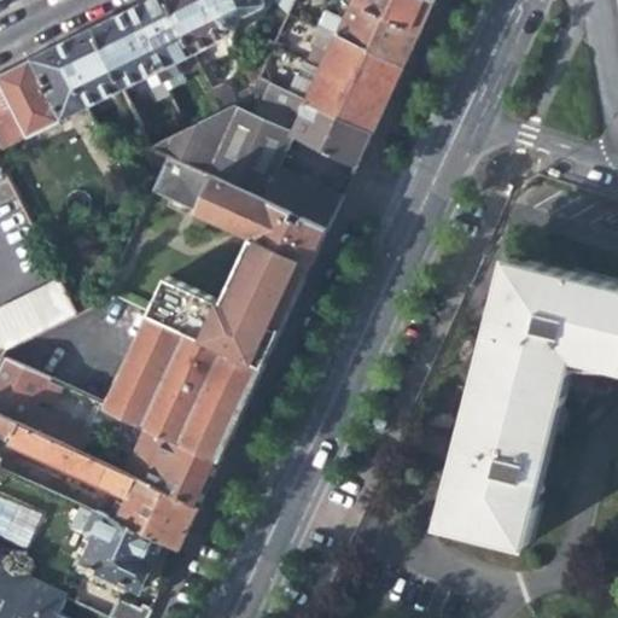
[(174,62),(191,53),(165,0),(149,0),(144,4),(128,11),(165,89),(184,81),(174,62)]
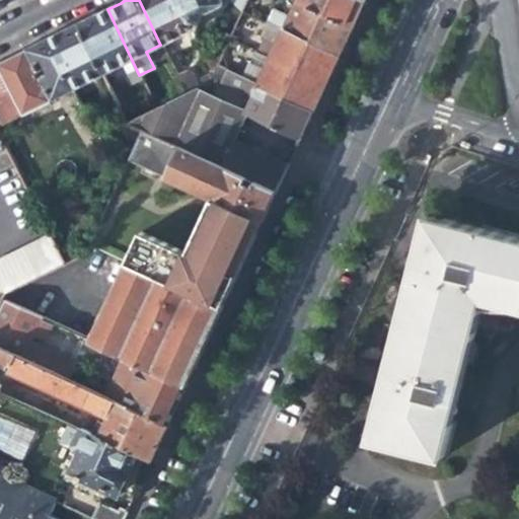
[(139,0),(160,45),(191,29),(175,0),(139,0)]
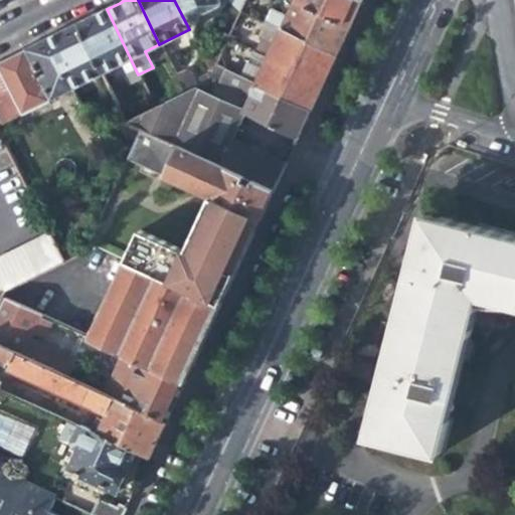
[(174,0),(189,29),(192,27),(198,16),(197,14),(221,2),(220,0),(174,0)]
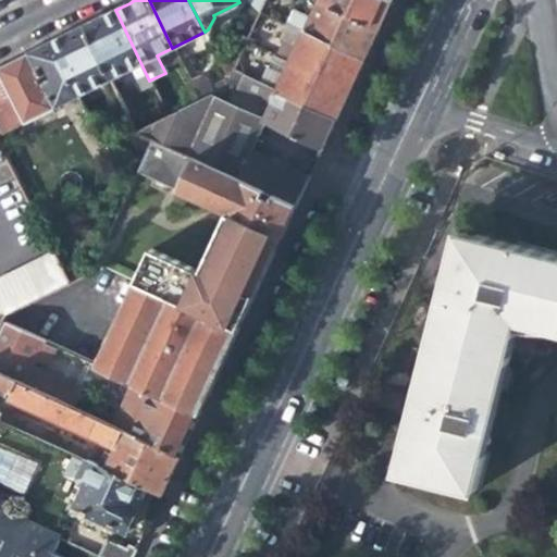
[(317,0),(318,1),(348,15),(355,0),(317,0)]
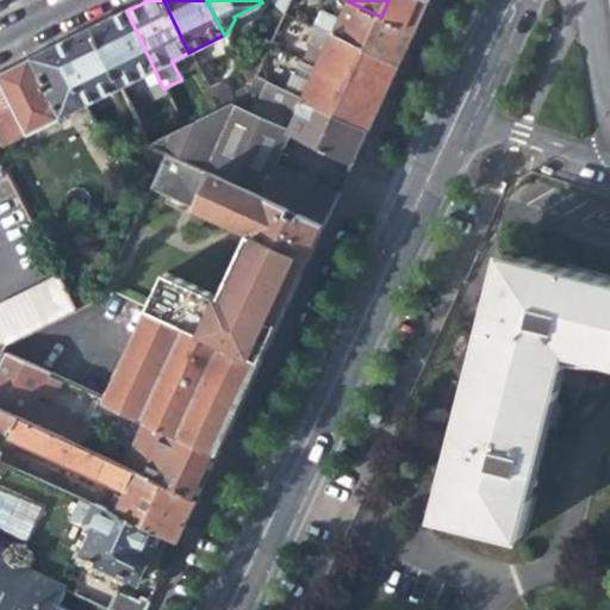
[(428,0),(388,0),(381,17),(415,32),(422,14),(429,0),(428,0)]
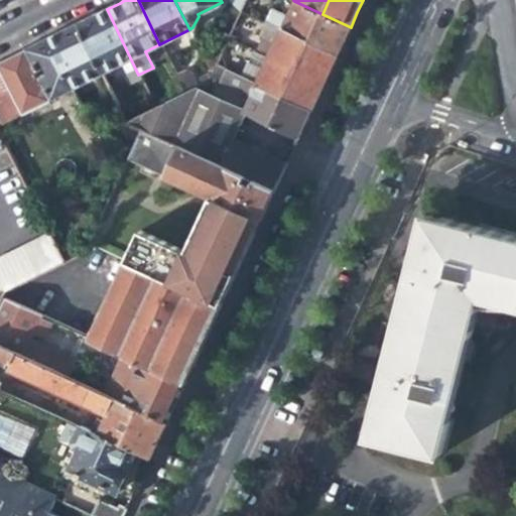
[(270,9),(264,22),(309,44),(323,14),(294,1),(286,16),(270,9)]
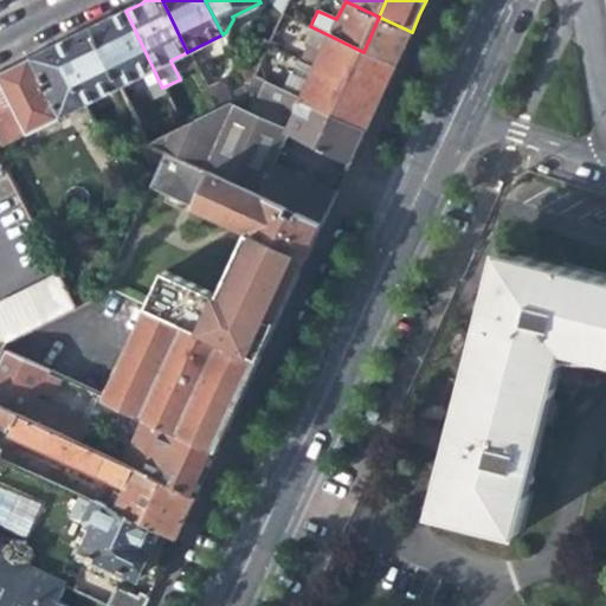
[(90,28),(118,86),(142,75),(147,85),(146,85),(152,97),(163,91),(162,88),(126,11),(107,20),(90,28)]
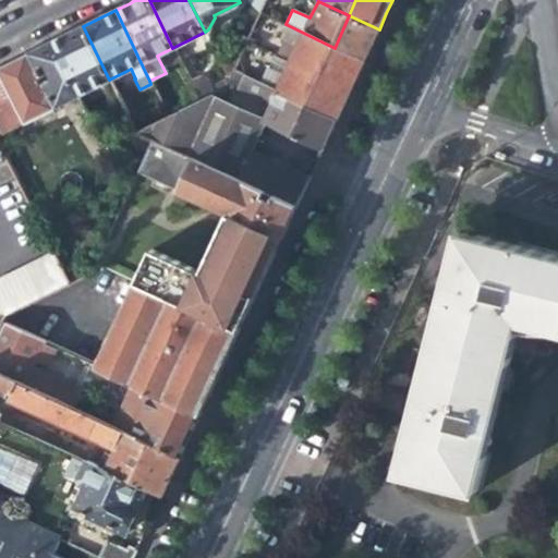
[(335,48),(364,62),(372,45),(379,29),(349,15),(335,48)]
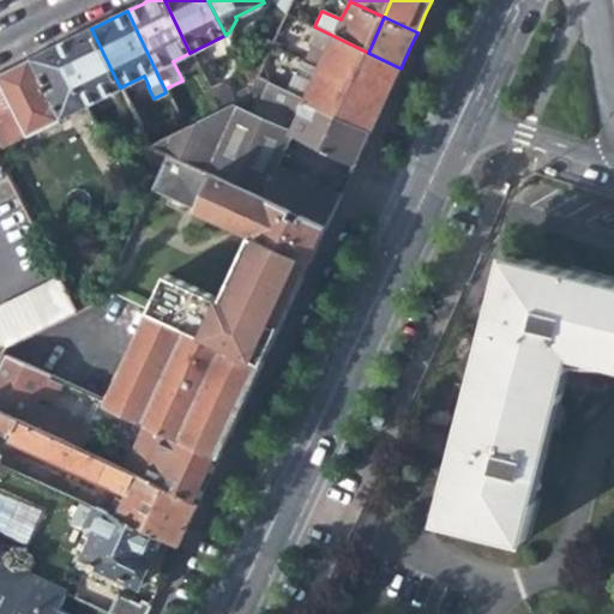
[(292,74),(284,90),(371,131),(385,101),(401,68),(368,53),(314,26),(306,43),(325,53),(319,68),(312,84),(292,74)]
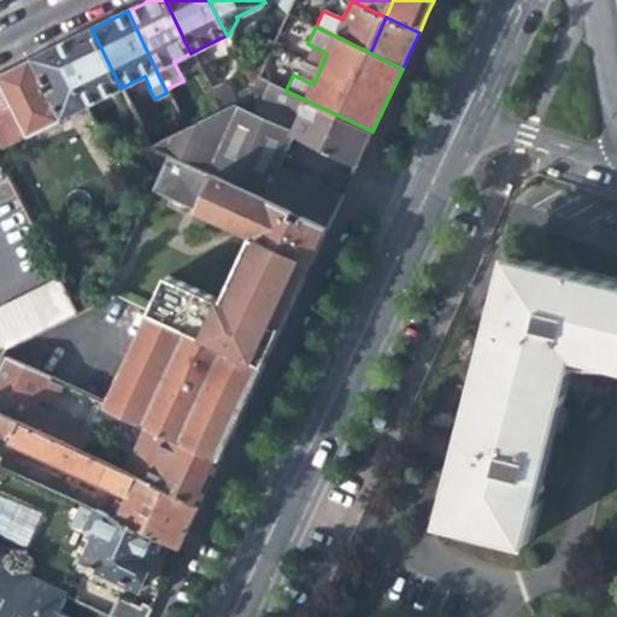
[(84,106),(121,88),(92,29),(78,36),(57,46),(84,106)]
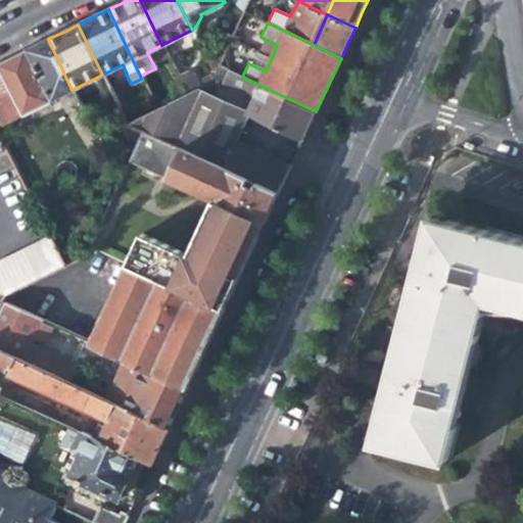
[(0,122),(1,125),(72,90),(48,39),(6,60),(0,62),(0,122)]
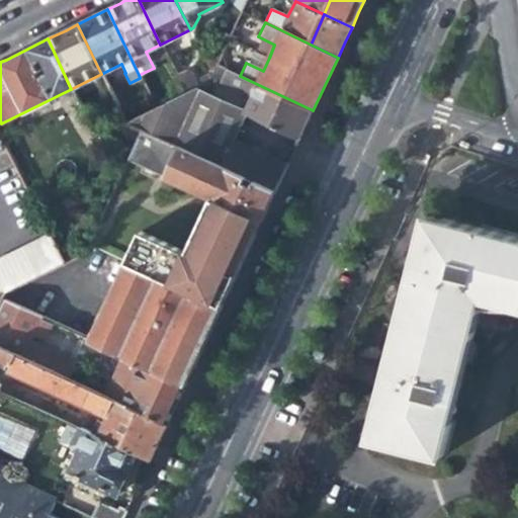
[(202,54),(211,74),(217,65),(221,56),(202,54)]
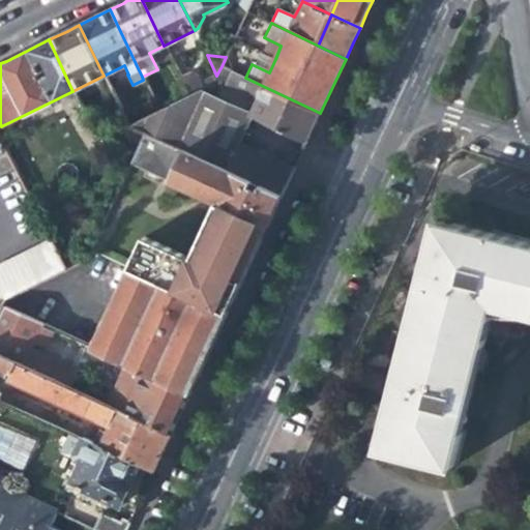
[(249,116),(306,143),(314,127),(320,113),(245,78),(222,66),(216,76),(213,83),(223,88),(225,84),(257,99),(249,116)]
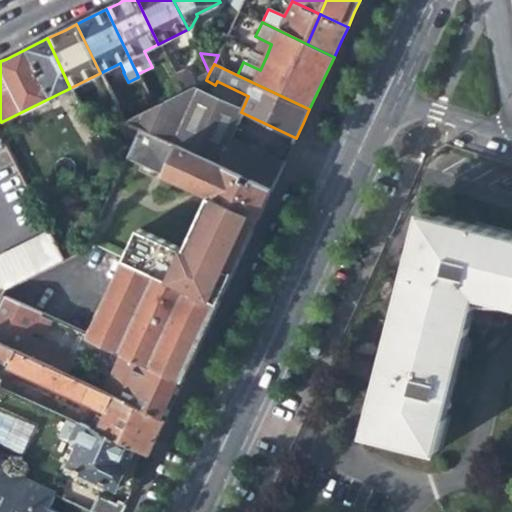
[(173,74),(175,78),(175,79),(182,92),(189,88),(194,86),(188,73),(180,71),(173,74)]
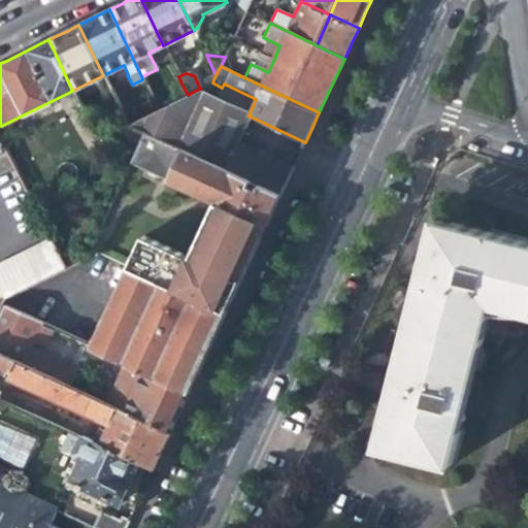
[(180,81),(170,87),(177,100),(188,95),(180,81)]
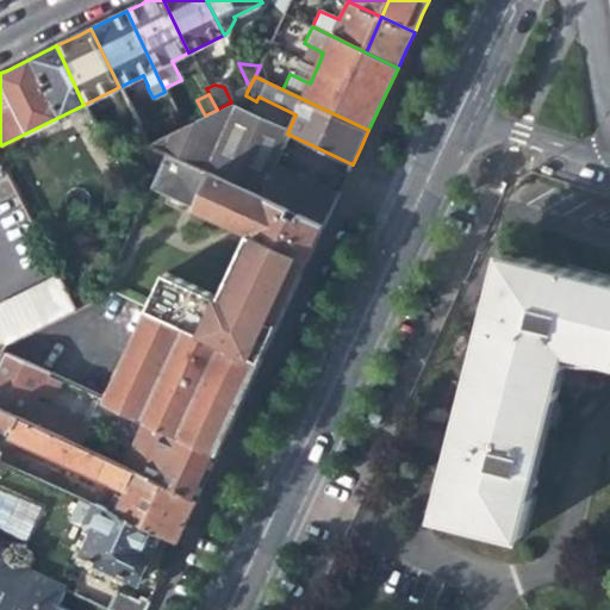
[(287,134),(225,105),(217,110),(205,116),(148,144),(156,148),(165,151),(259,194),(273,163),(287,134)]
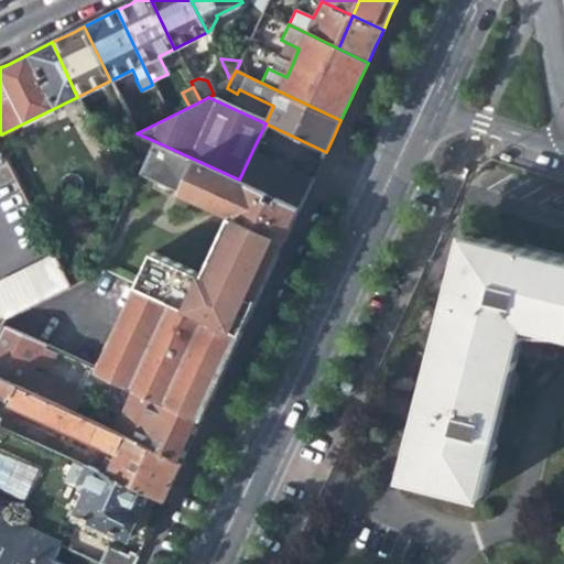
[(137,152),(141,164),(152,140),(144,137),(137,152)]
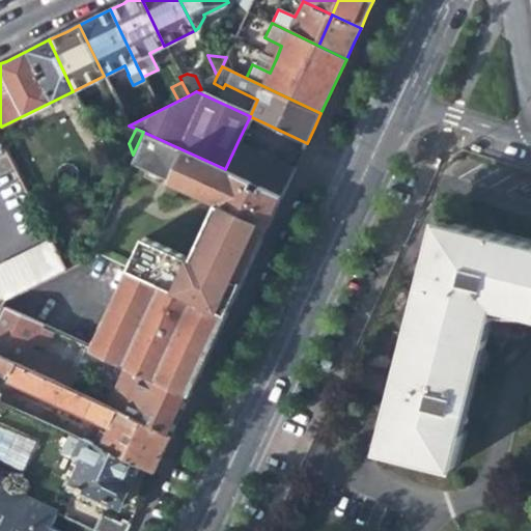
[(128,364),(145,372),(191,394),(235,299),(272,220),(283,195),(225,169),(143,132),(133,155),(130,162),(217,202),(190,258),(143,236),(91,347),(128,364)]
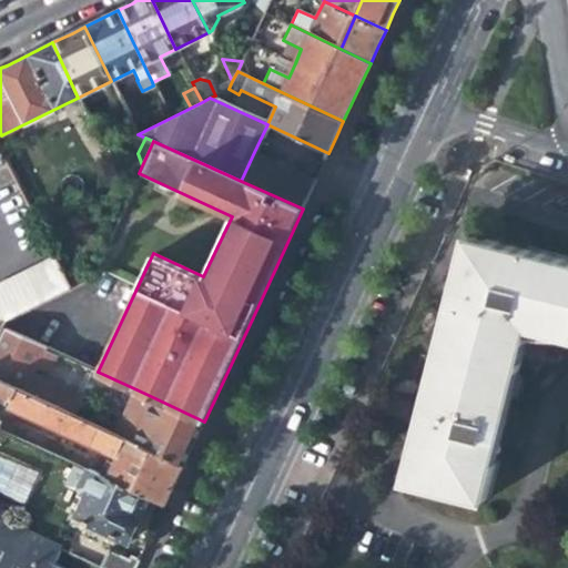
[(316,181),(254,152),(241,181),(303,209),(311,192),(316,181)]
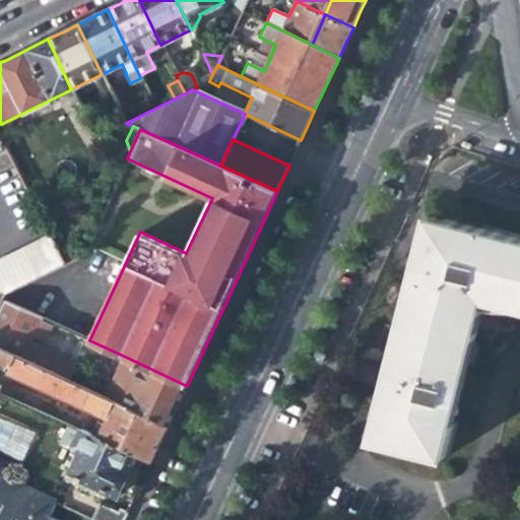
[(51,235),(0,260),(0,277),(8,290),(38,275),(65,262),(51,235)]
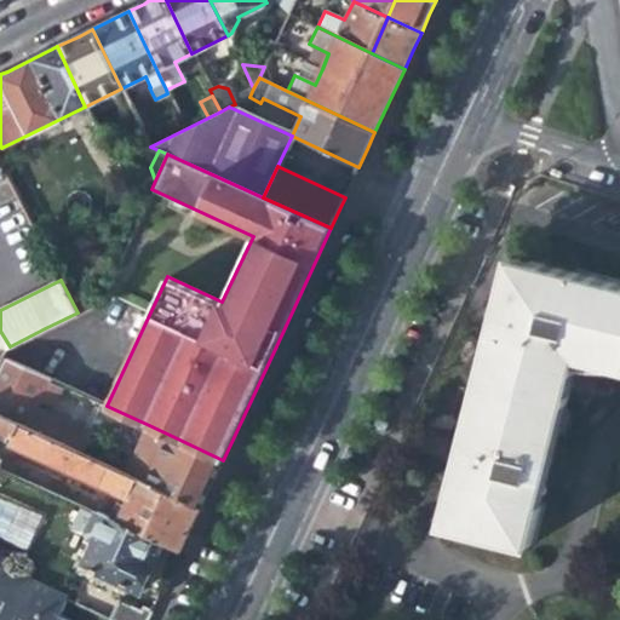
[(459,563),(543,584),(595,395),(619,401),(619,320),(529,298),(470,522),(459,563)]
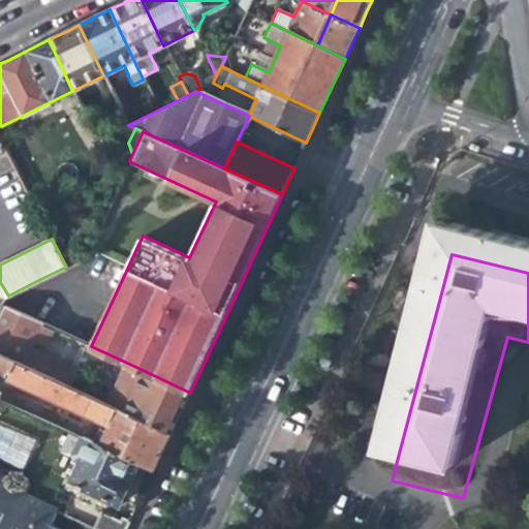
[(3,305),(0,312),(0,352),(69,385),(78,369),(32,347),(42,323),(3,305)]
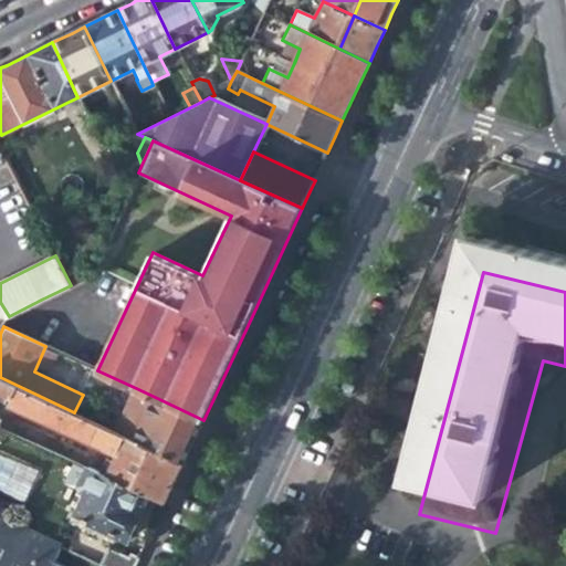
[(74,412),(0,377),(0,428),(88,469),(149,496),(166,503),(177,479),(184,463),(136,441),(116,432),(74,412)]
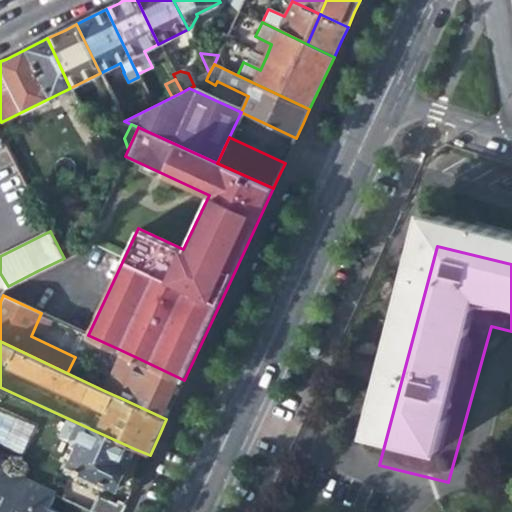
[(140,359),(123,351),(115,368),(132,377),(140,359)]
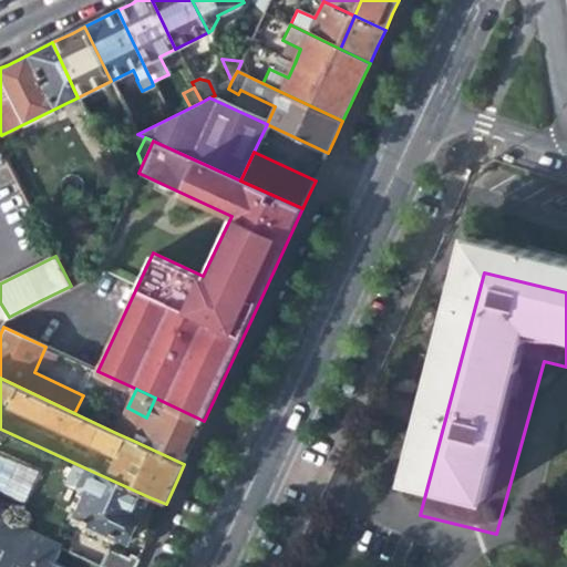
[(204,421),(155,398),(146,418),(127,408),(116,433),(136,442),(184,464),(204,421)]
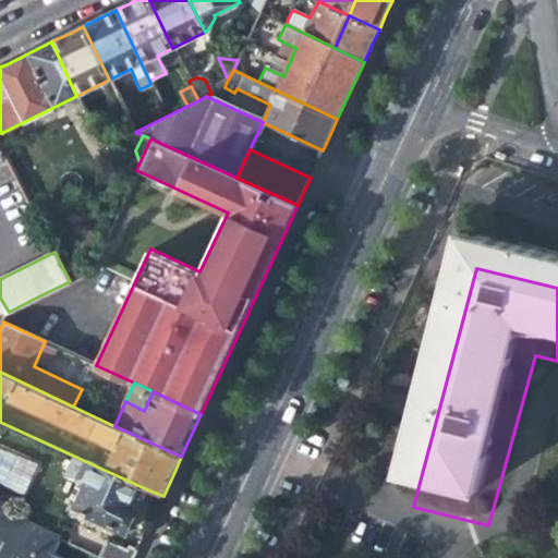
[(37,465),(0,449),(0,482),(24,493),(37,465)]
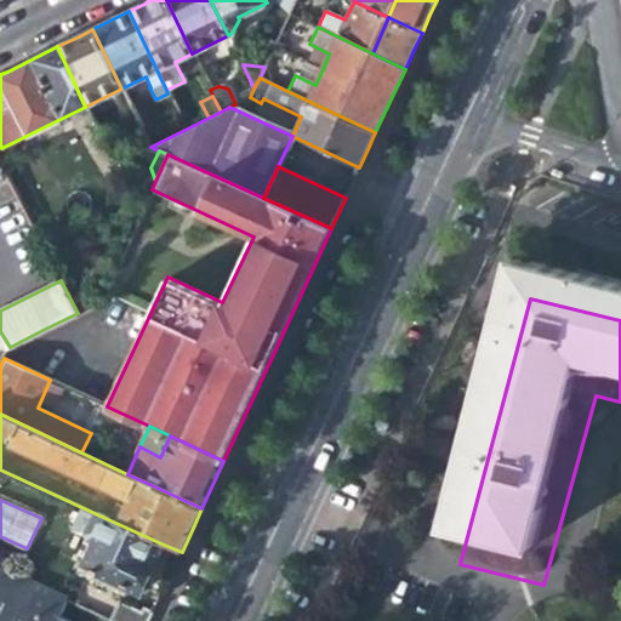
[(154,563),(164,545),(97,514),(87,534),(97,541),(86,564),(141,590),(154,563)]
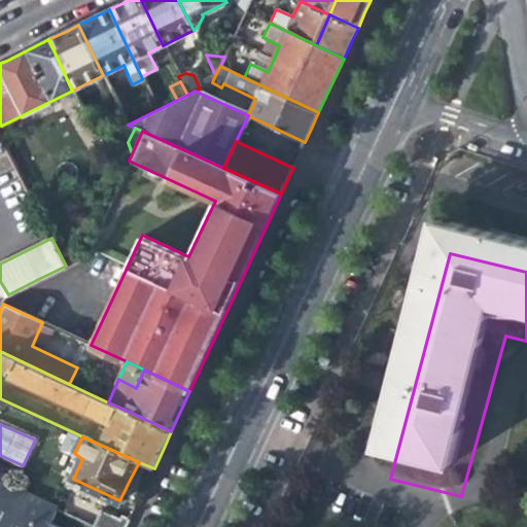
[(53,526),(48,525),(57,506),(2,482),(0,485),(0,526),(53,526)]
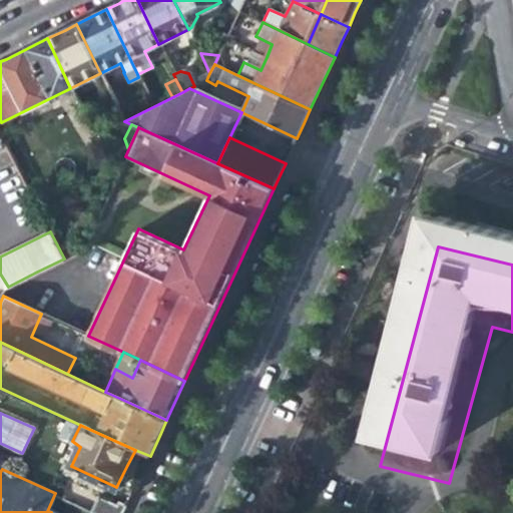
[(90,512),(123,512),(125,510),(98,498),(90,512)]
